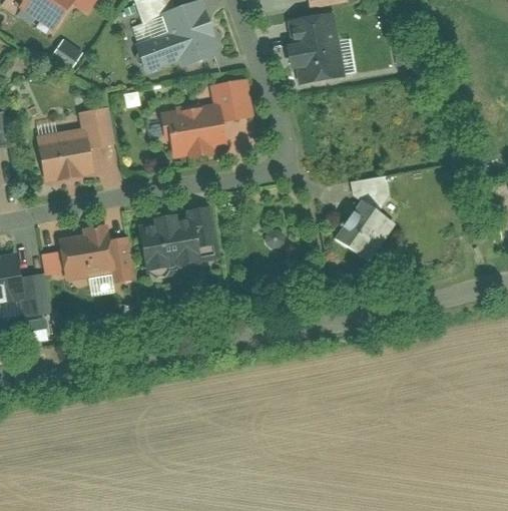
[(8,0),(53,30),(73,0),(8,0)]
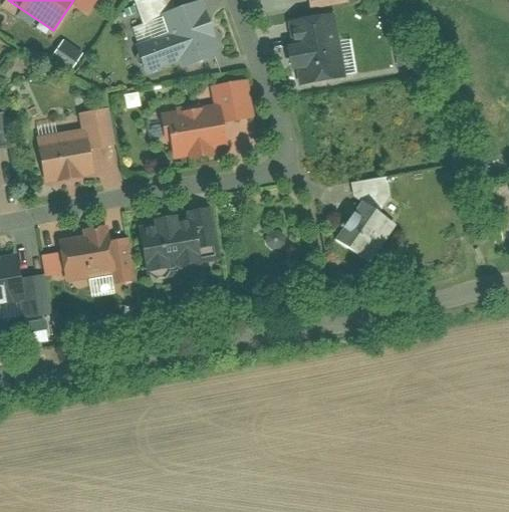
[(179,67),(221,53),(202,0),(199,0),(174,9),(161,13),(168,33),(134,45),(143,72),(177,61),(179,67)]
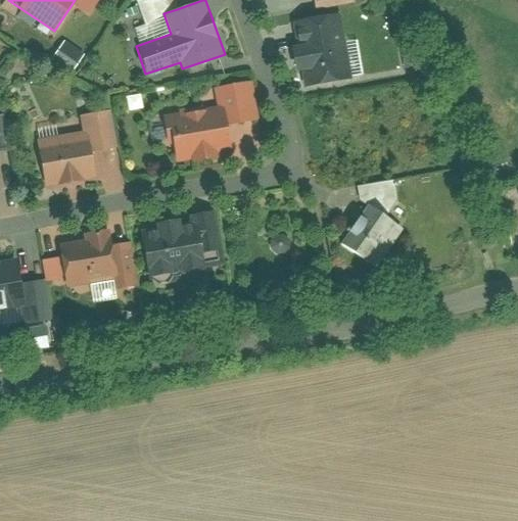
[(174,0),(177,9),(202,0),(174,0)]
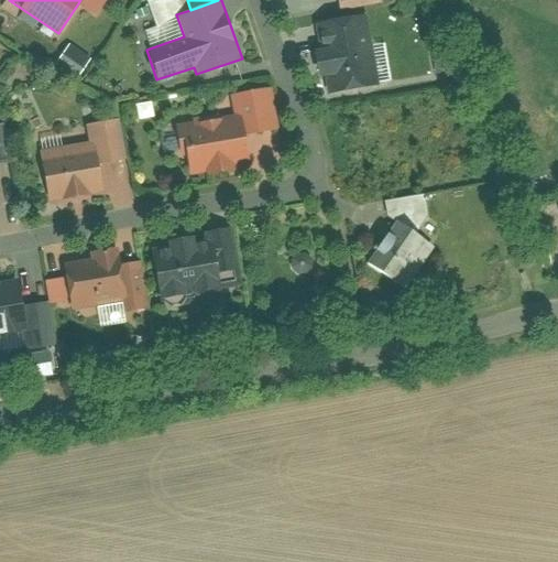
[(327,93),(378,84),(367,15),(316,23),(327,93)]
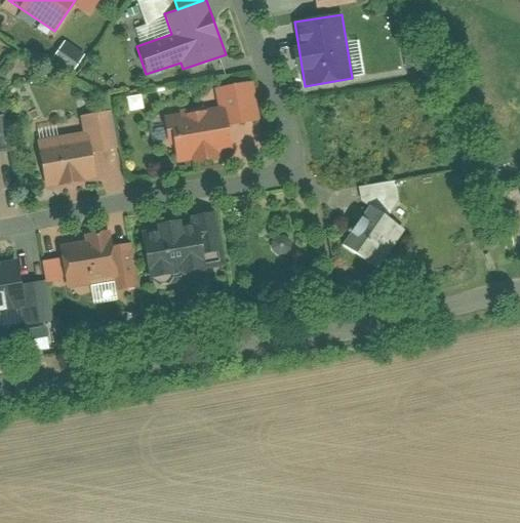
[(51,59),(72,71),(82,52),(63,40),(51,59)]
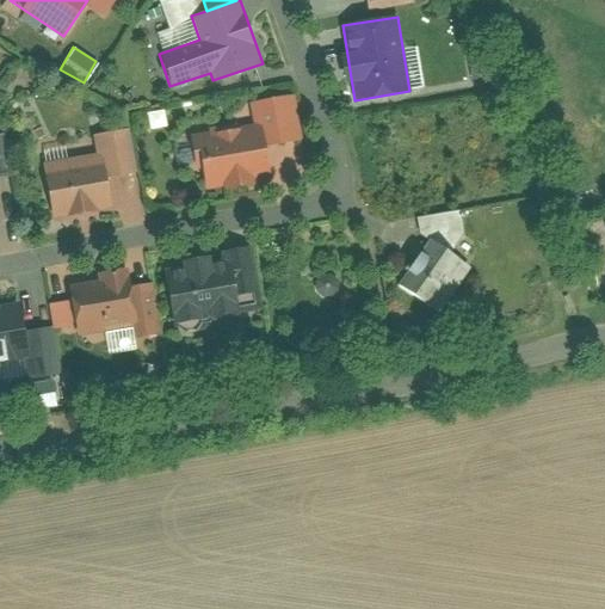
[(264,124),(266,145),(302,139),(295,94),(259,99),(264,124)]
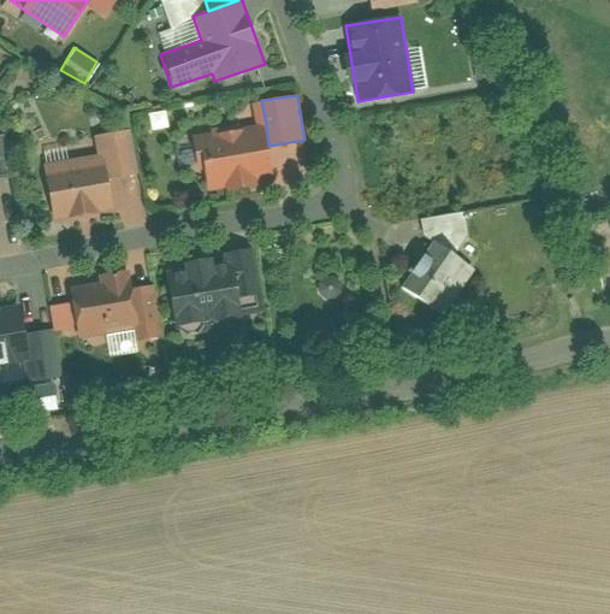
[(206,189),(273,179),(268,146),(266,125),(199,136),(206,189)]
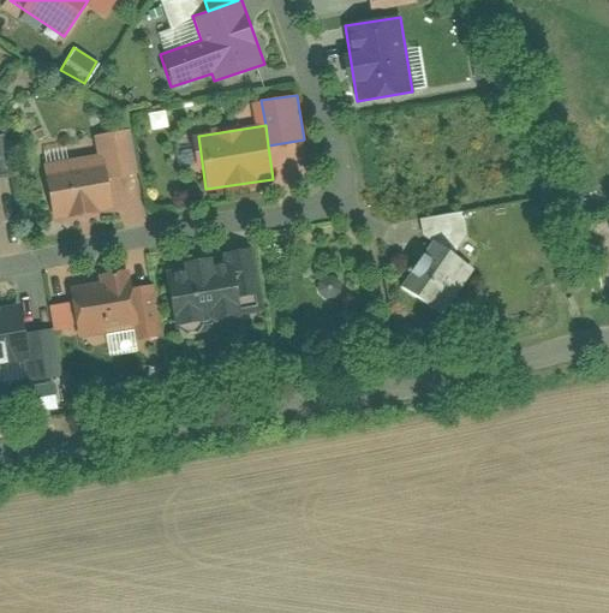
[(102,155),(106,177),(139,171),(131,128),(97,135),(102,155)]
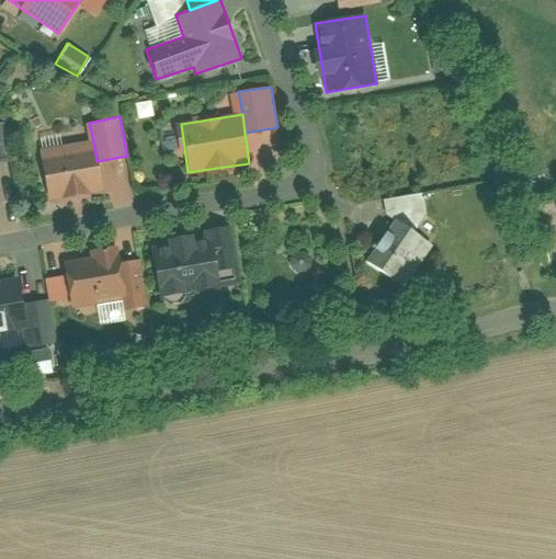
[(0,160),(12,159),(6,122),(0,123),(0,160)]
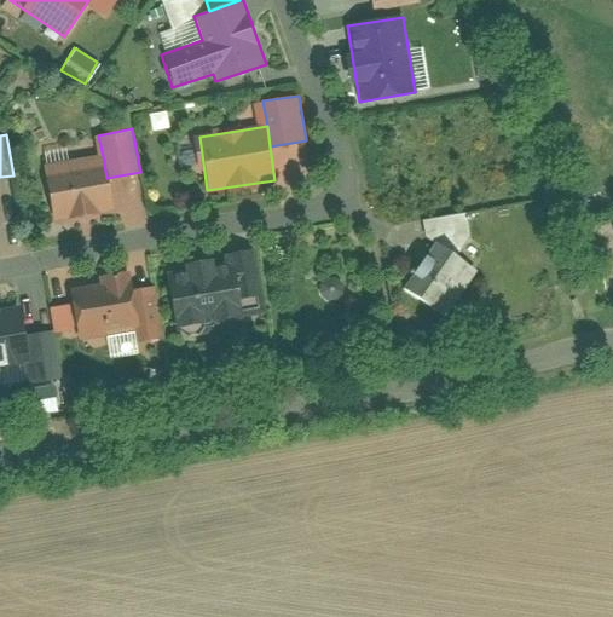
[(51,219),(111,208),(107,178),(103,156),(41,167),(51,219)]
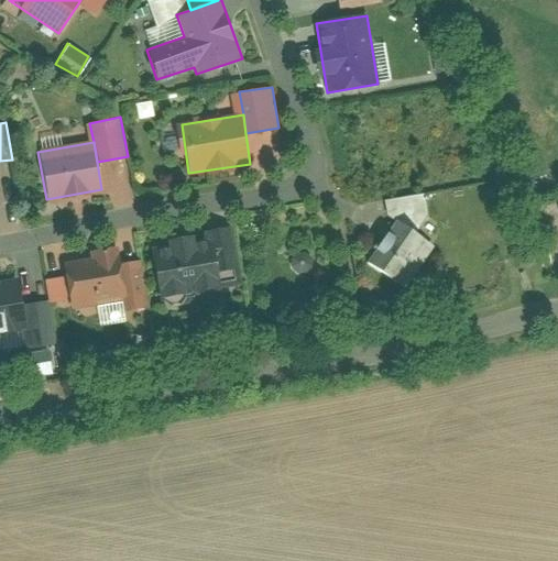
[(370,256),(407,284),(434,246),(396,219),(370,256)]
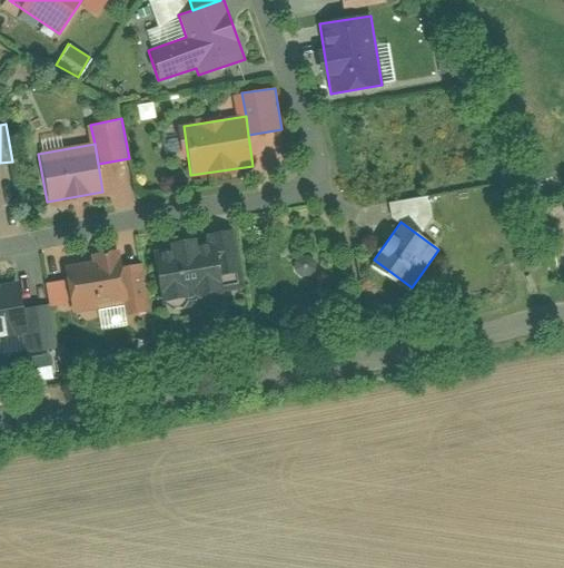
[(210,246),(218,284),(243,280),(233,227),(208,232),(210,246)]
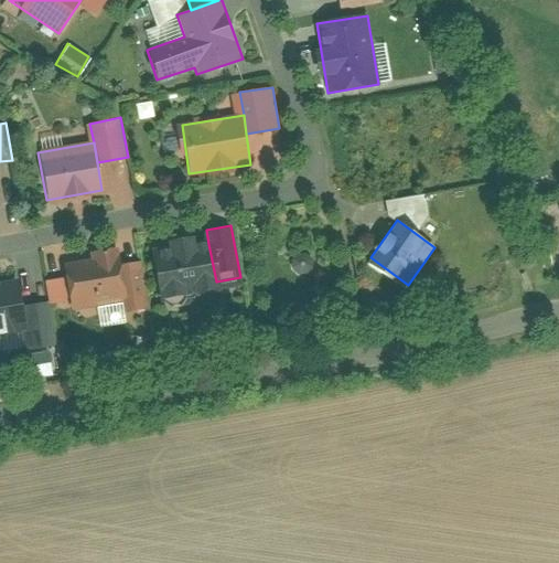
[(208,244),(154,254),(163,301),(217,291),(216,282),(208,244)]
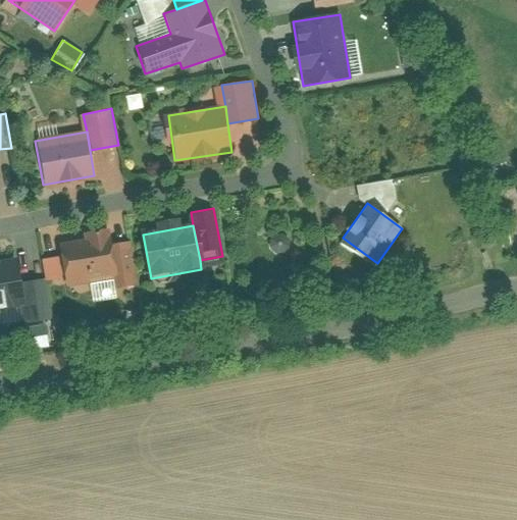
[(68,286),(115,276),(110,245),(108,236),(60,244),(68,286)]
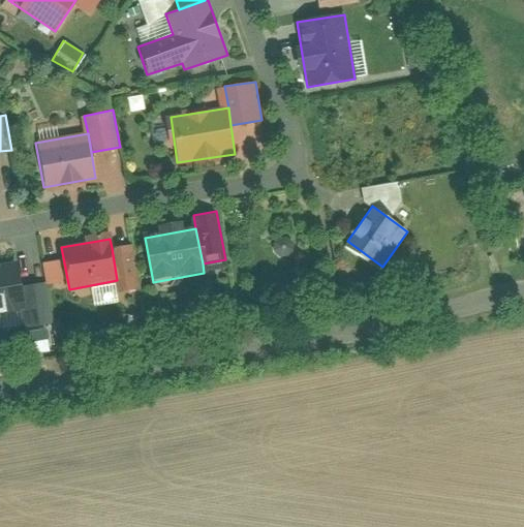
[(133,244),(112,248),(117,280),(119,291),(142,287),(133,244)]
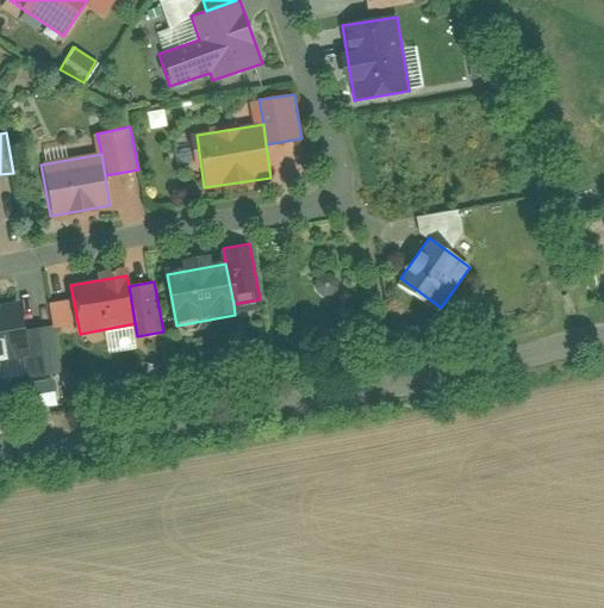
[(0,360),(31,354),(26,329),(20,298),(0,302),(0,360)]
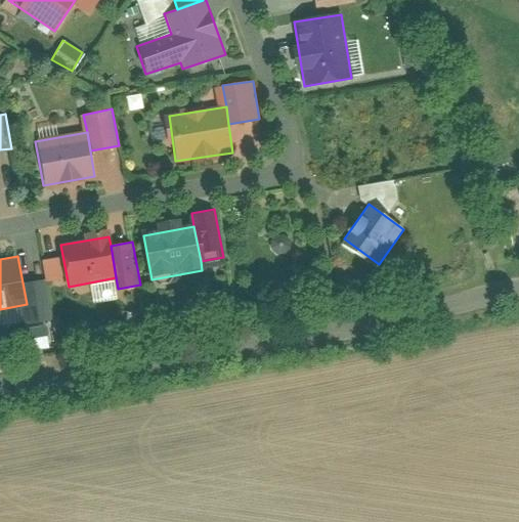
[(46,278),(23,283),(27,304),(30,322),(53,318),(46,278)]
